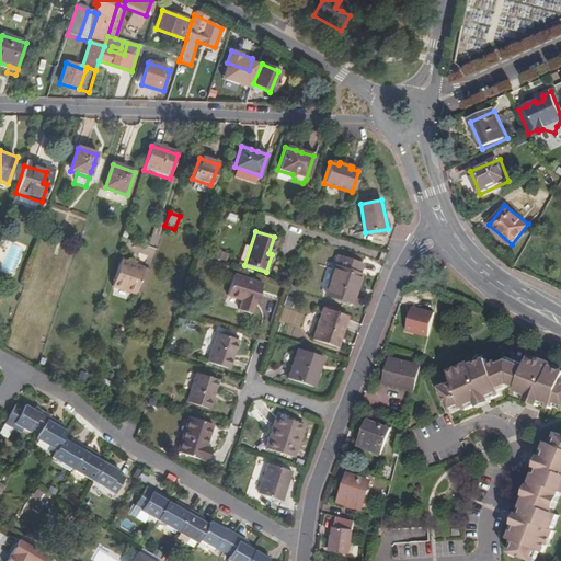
[(4,251),(0,249),(0,263),(20,267),(23,245),(7,242),(4,251)]
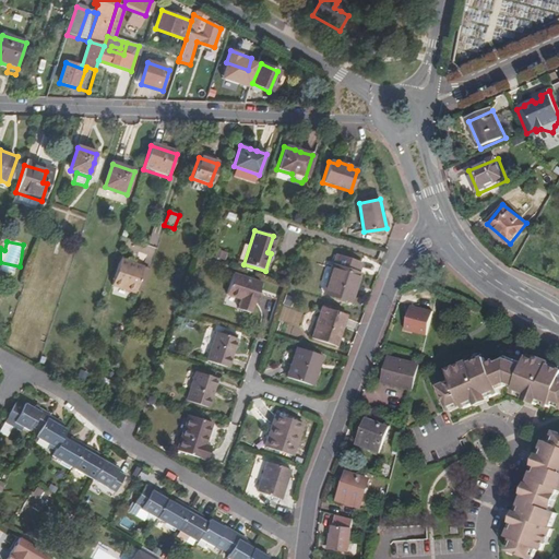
[(323,294),(349,302),(359,274),(357,274),(360,263),(335,256),(323,294)]
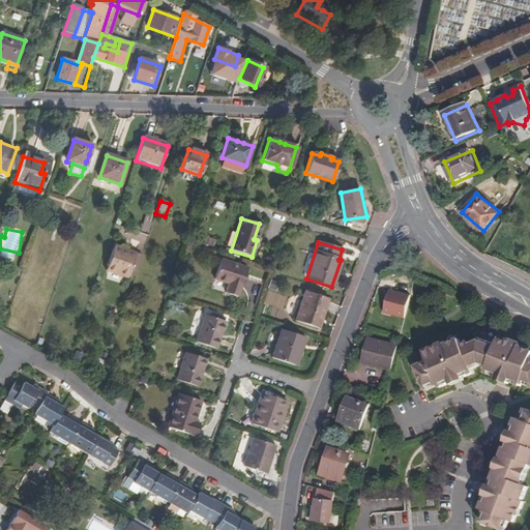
[(106,271),(115,274),(116,270),(128,275),(136,254),(114,246),(106,271)]
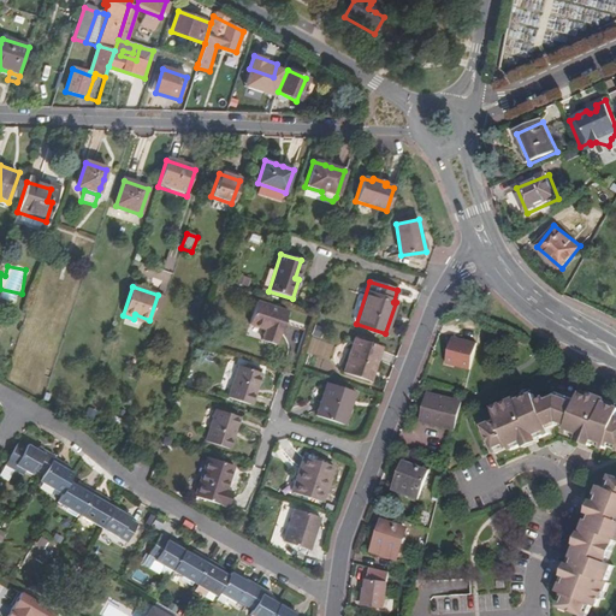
[(279,335),(283,325),(288,312),(255,302),(252,314),(248,325),(265,330),(261,341),(276,345),(278,335),(279,335)]
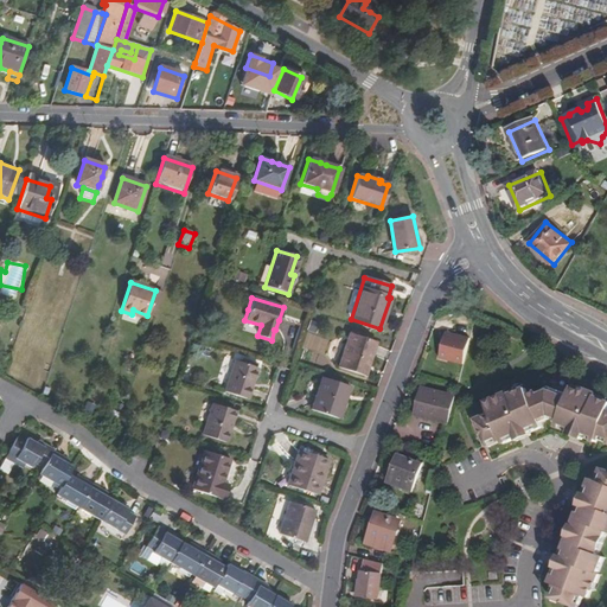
[(465,365),(472,337),(446,331),(439,358),(465,365)]
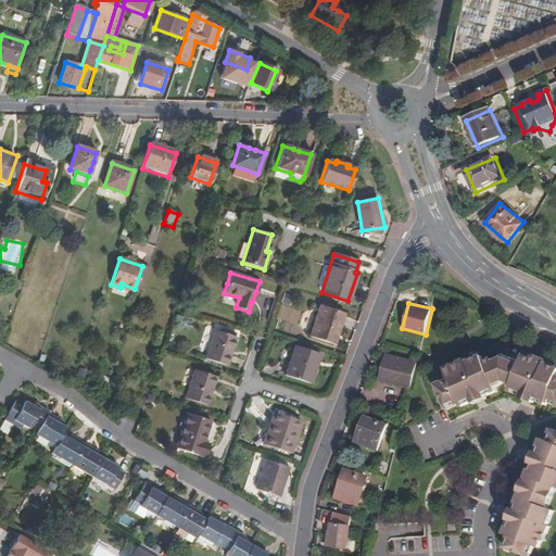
[(336,331),(341,314),(319,306),(310,338),(335,346),(339,332),(336,331)]
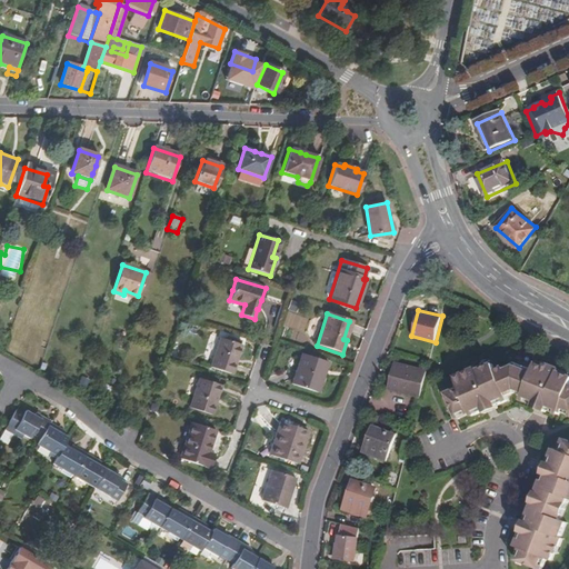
[(221,339),(211,369),(232,376),(242,346),(221,339)]
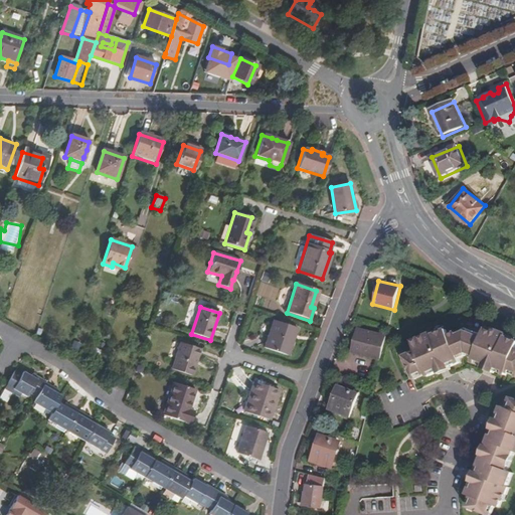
[(137,327),(145,330),(149,320),(141,317),(137,327)]
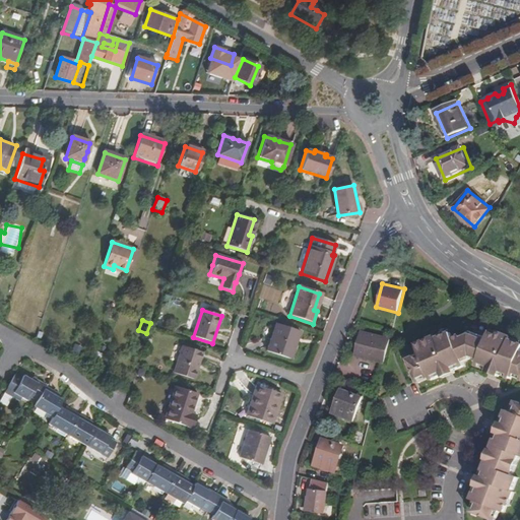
[(301,332),(276,325),(266,352),(288,360),(294,346),(296,346),(301,332)]
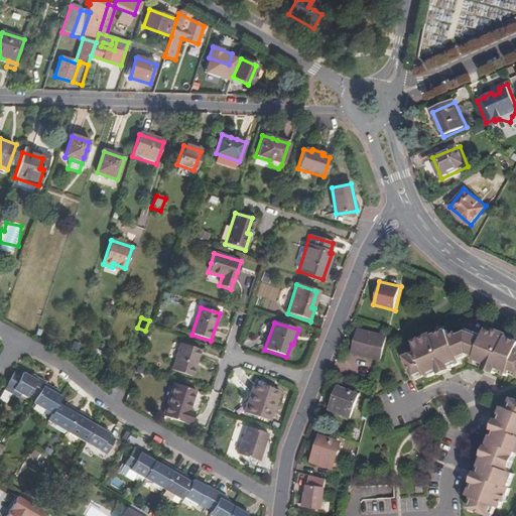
[(466,329),(449,336),(446,331),(441,333),(440,330),(412,342),(416,352),(404,357),(415,380),(427,375),(428,378),(438,373),(440,375),(452,370),(450,367),(461,363),(460,359),(467,356),(473,363),(484,367),(483,369),(495,374),(496,372),(506,376),(507,373),(515,376),(515,341),(514,341),(515,338),(494,330),(493,333),(486,330),(483,336),(466,329)]
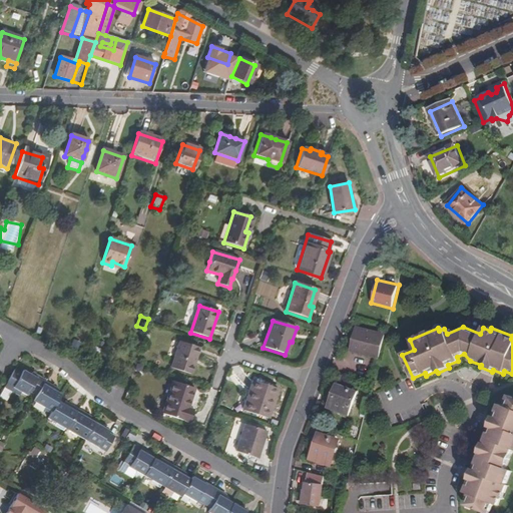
[(378,360),(380,352),(384,335),(355,328),(351,344),(349,352),(378,360)]
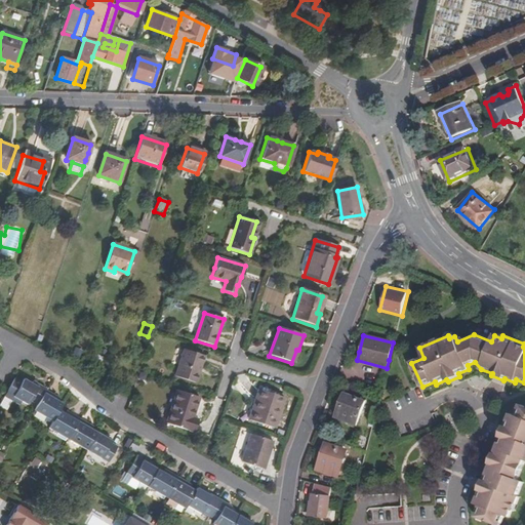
[(174,376),(196,384),(204,357),(184,351),(174,376)]
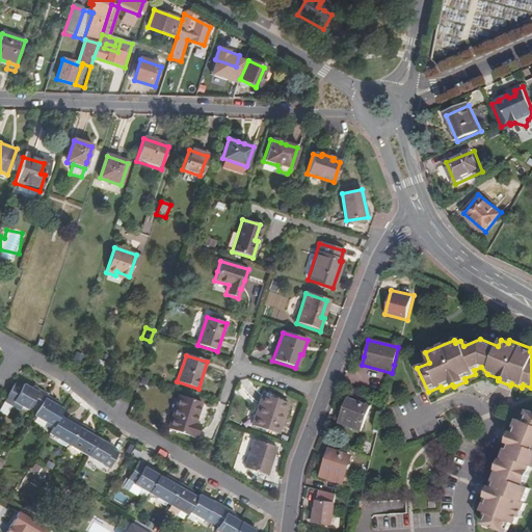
[(14,404),(21,408),(27,411),(29,407),(36,411),(33,417),(52,428),(49,434),(68,445),(85,455),(107,468),(116,451),(110,447),(110,446),(96,437),(90,434),(86,432),(88,429),(79,424),(70,419),(69,422),(63,419),(59,417),(62,409),(57,406),(53,404),(54,401),(45,396),(46,395),(32,387),(30,390),(23,386),(22,389),(14,383),(5,398),(14,402),(14,404)]
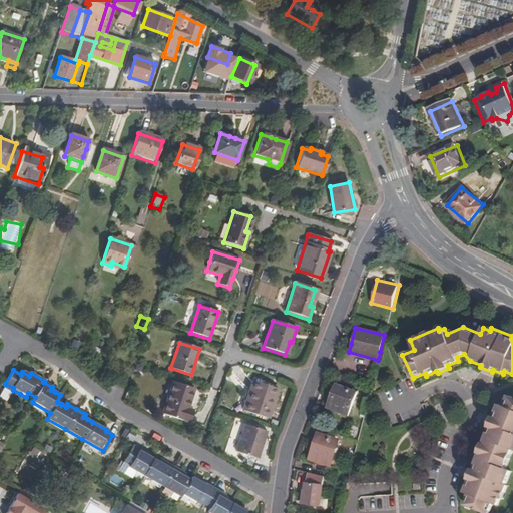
[(159,413),(187,423),(192,409),(187,407),(193,389),(171,381),(159,413)]
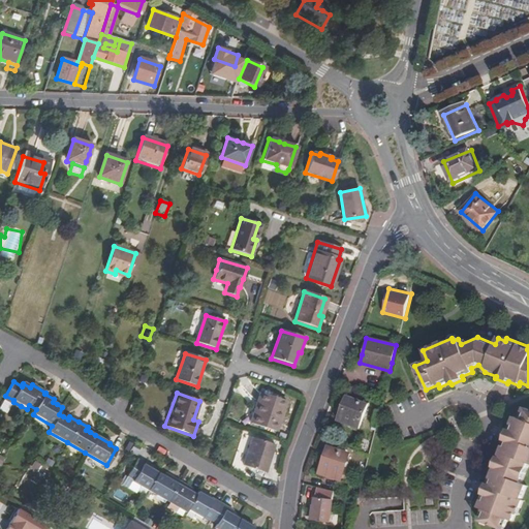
[(276,433),(285,402),(259,394),(250,425),(276,433)]
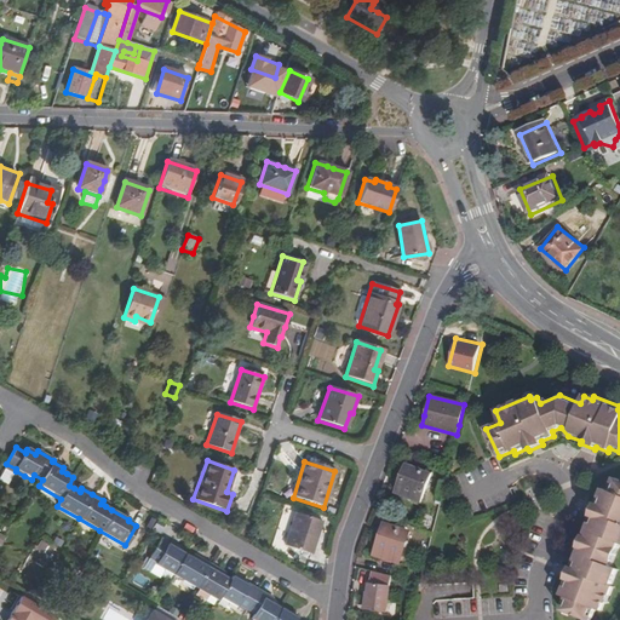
[(16,469),(6,464),(0,475),(0,482),(6,486),(12,475),(22,480),(24,476),(16,471),(16,469)]
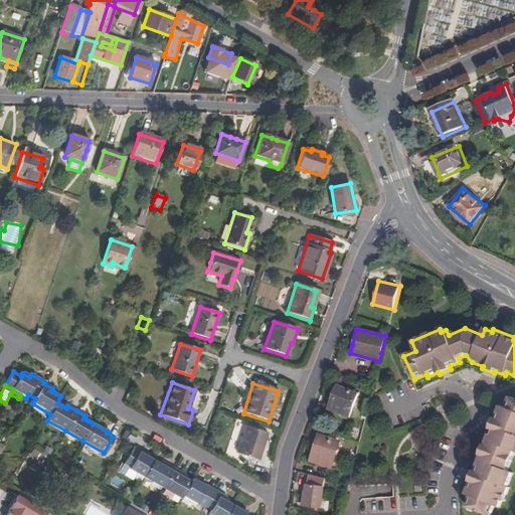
[(357,395),(341,389),(338,395),(334,394),(328,411),(348,418),(357,395)]
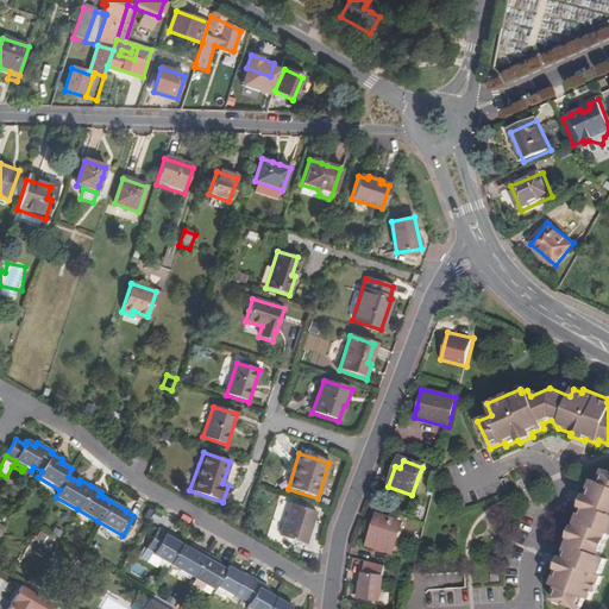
[(608,471),(603,470),(598,482),(592,481),(588,494),(585,493),(579,509),(581,509),(576,522),(573,522),(566,541),(569,542),(563,557),(560,556),(554,571),(557,571),(552,585),(557,588),(552,601),(573,608),(582,608),(585,598),(591,601),(594,592),(596,594),(603,577),(601,576),(607,559),(601,557),(608,534),(608,471)]
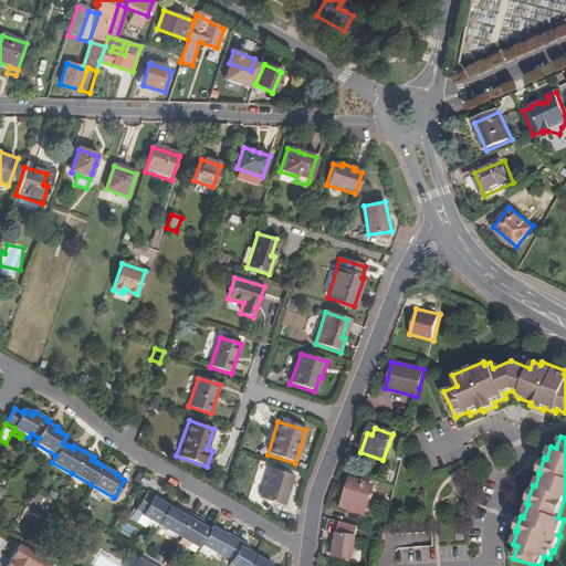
[(281,507),(292,478),(268,469),(258,498),(281,507)]
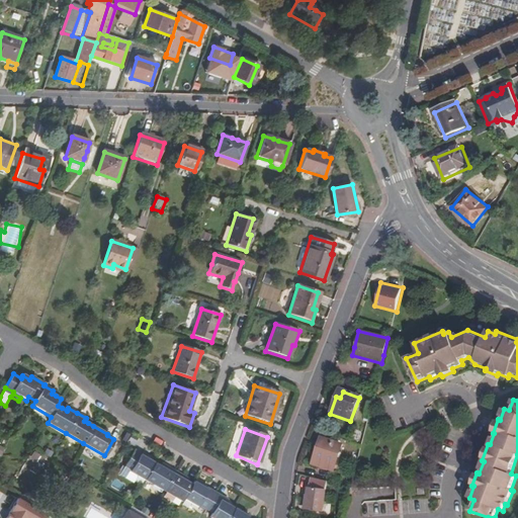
[(332,470),(338,450),(340,446),(321,440),(320,444),(313,464),(332,470)]
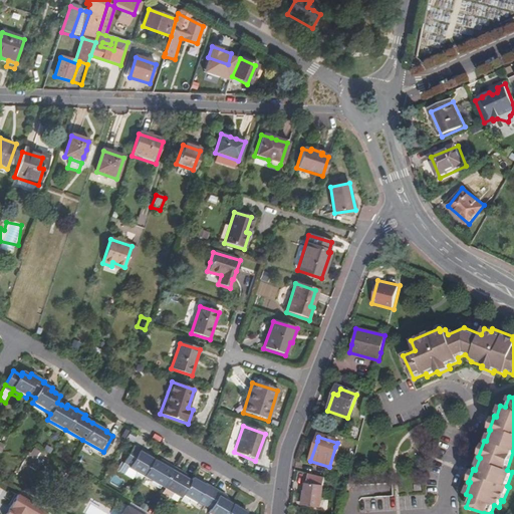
[(155,460),(131,446),(121,462),(117,468),(117,469),(131,476),(135,470),(142,474),(159,483),(178,494),(179,491),(193,499),(195,497),(201,500),(207,504),(205,508),(215,513),(247,513),(242,510),(242,508),(228,500),(221,496),(222,493),(209,485),(189,474),(187,477),(182,474),(178,472),(180,469),(171,464),(162,459),(160,462),(155,460)]
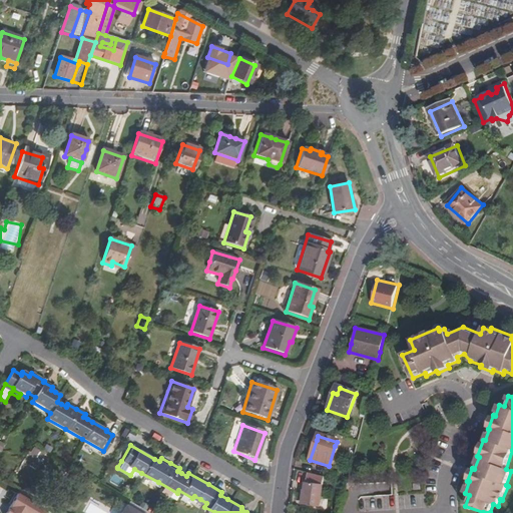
[(24,467),(38,472),(46,452),(32,446),(24,467)]
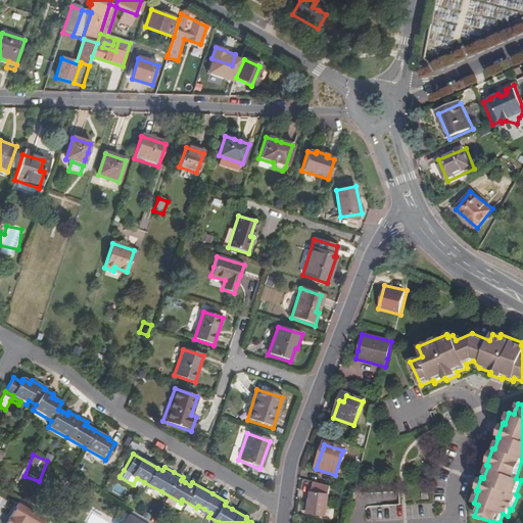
[(329,486),(312,482),(307,512),(314,513),(313,516),(325,516),(329,486)]
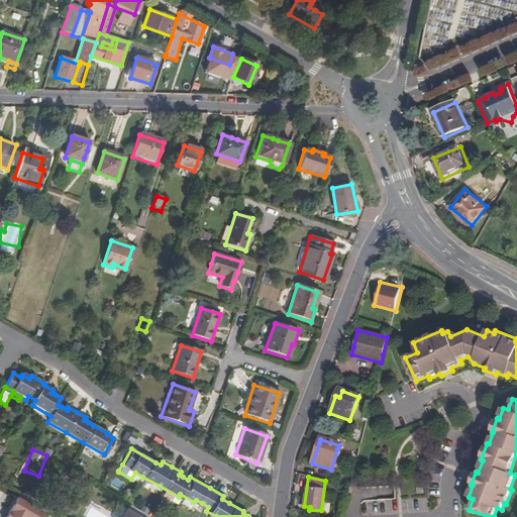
[(40,516),(42,514),(17,499),(6,516),(40,516)]
